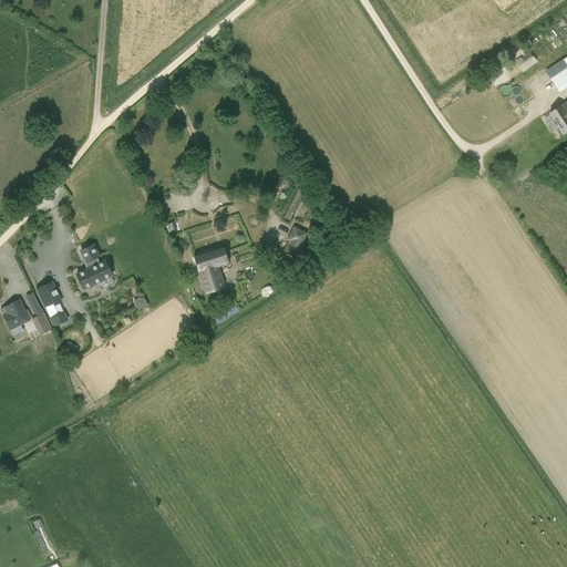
[(517,64),(521,71),(536,62),(533,55),(517,64)]
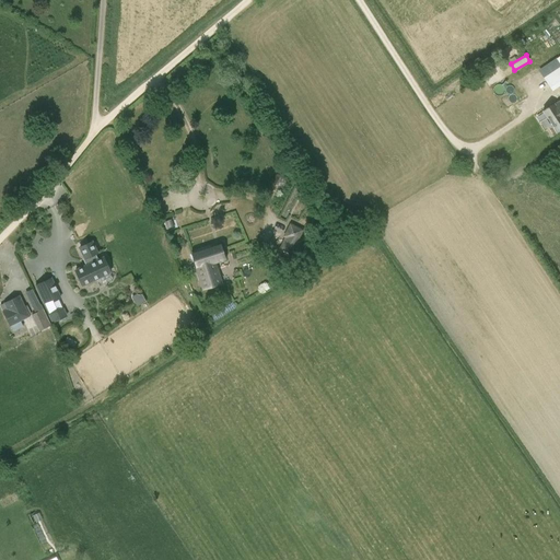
[(549,90),(559,84),(559,67),(543,74),(549,90)]
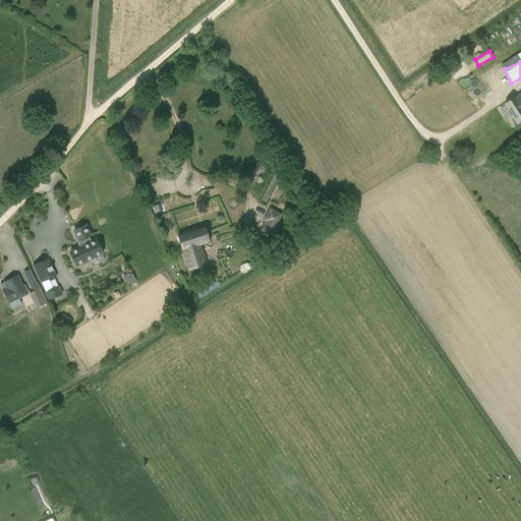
[(499,63),(484,71),(496,90),(510,81),(499,63)]
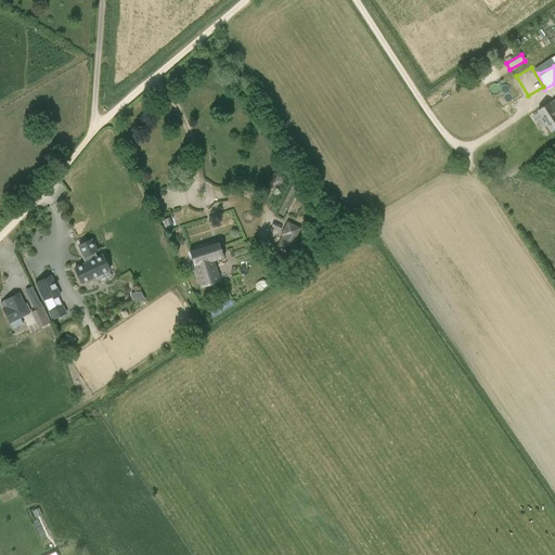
[(549,103),(538,110),(552,131),(554,129),(554,99),(549,104),(549,103)]
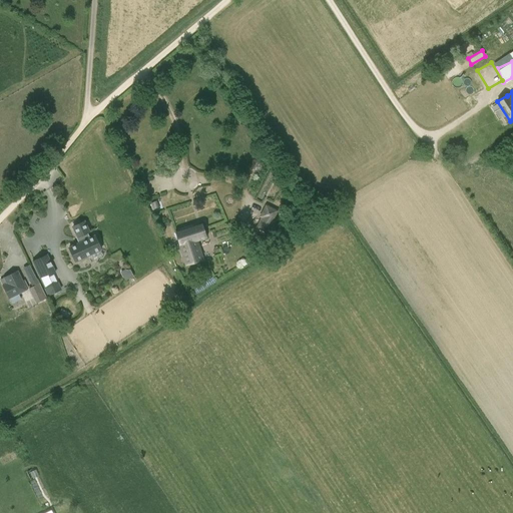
[(254,229),(266,235),(279,211),(266,204),(259,216),(261,217),(254,229)]
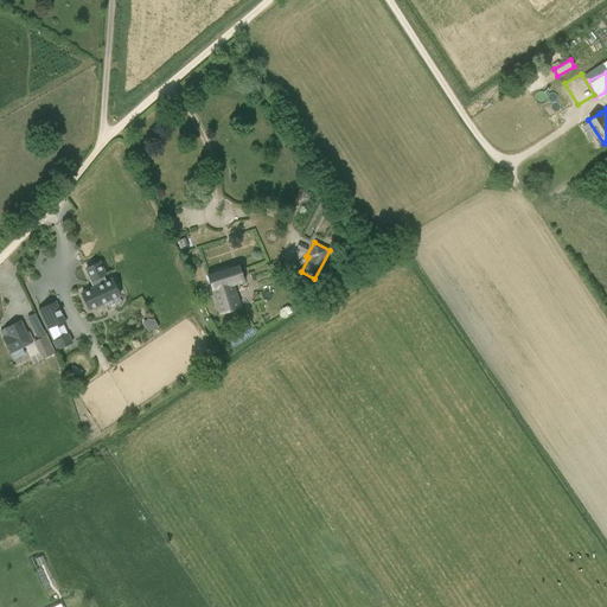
[(96,286),(81,293),(88,310),(120,295),(112,279),(106,282),(103,275),(104,274),(98,262),(87,268),(91,280),(93,280),(96,286)]
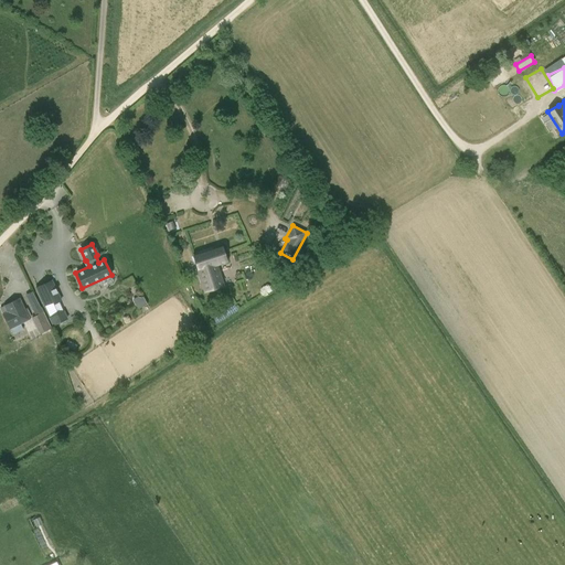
[(222,246),(194,255),(199,269),(199,270),(205,291),(223,286),(216,265),(226,262),(222,246)]
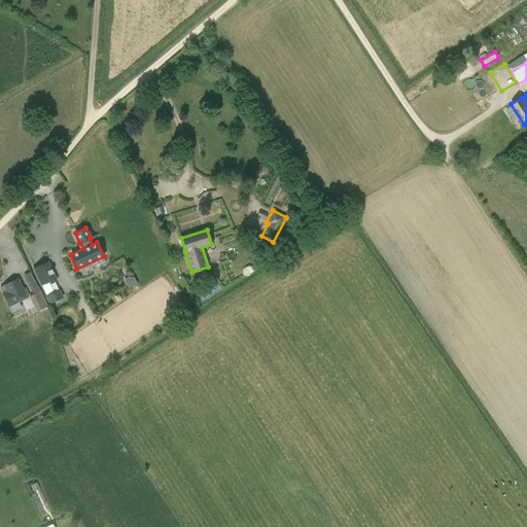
[(48,260),(32,268),(40,286),(49,282),(50,284),(58,280),(48,260)]
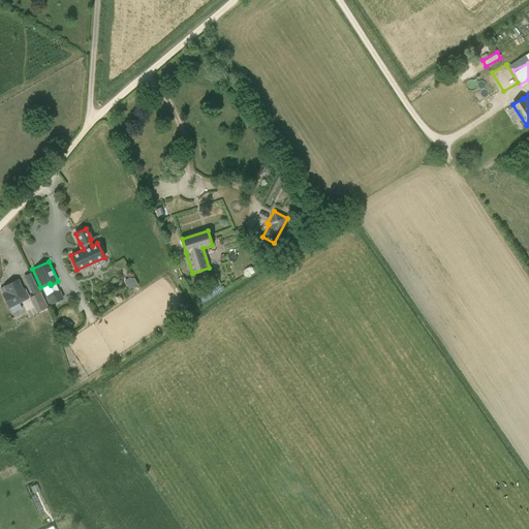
[(27,300),(24,292),(17,279),(3,285),(6,291),(2,293),(5,301),(9,308),(10,308),(11,310),(23,305),(21,303),(27,300)]
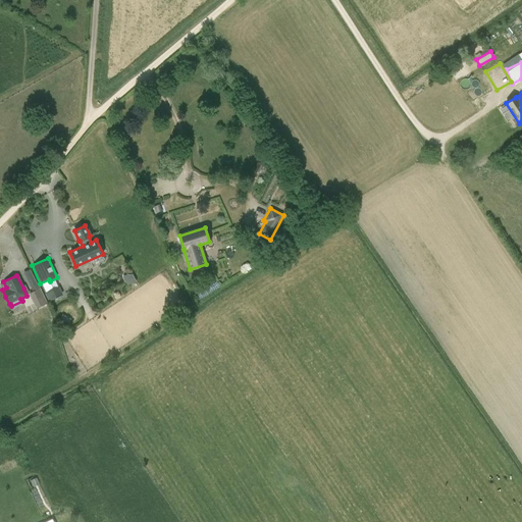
[(45,294),(49,301),(62,295),(59,286),(45,294)]
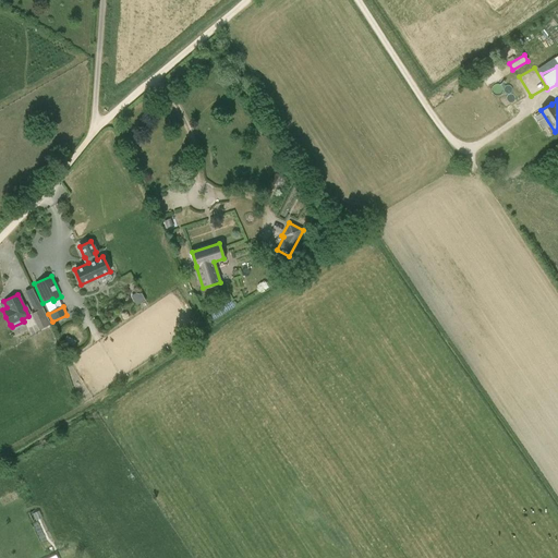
[(41,310),(32,314),(39,330),(49,325),(41,310)]
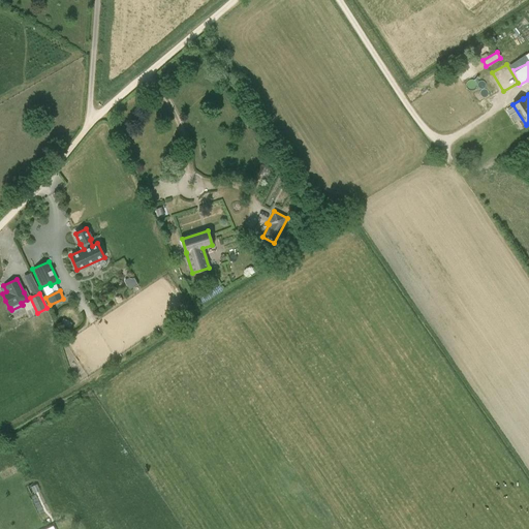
All buildings are outlined.
